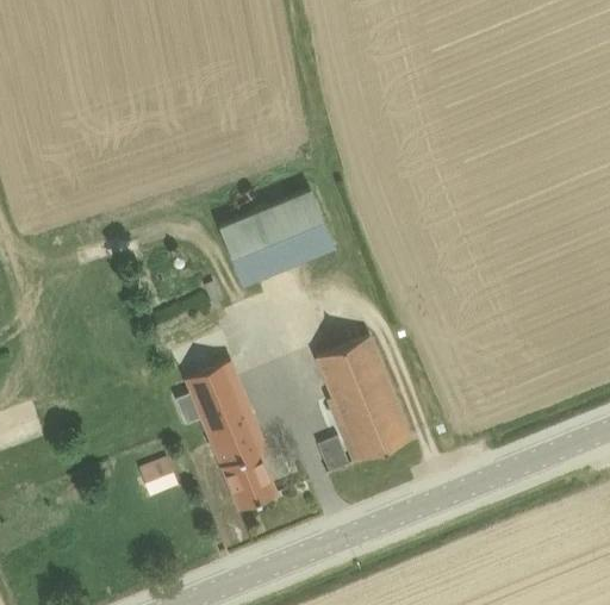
[(244,285),(341,250),(319,191),(223,225),(244,285)]
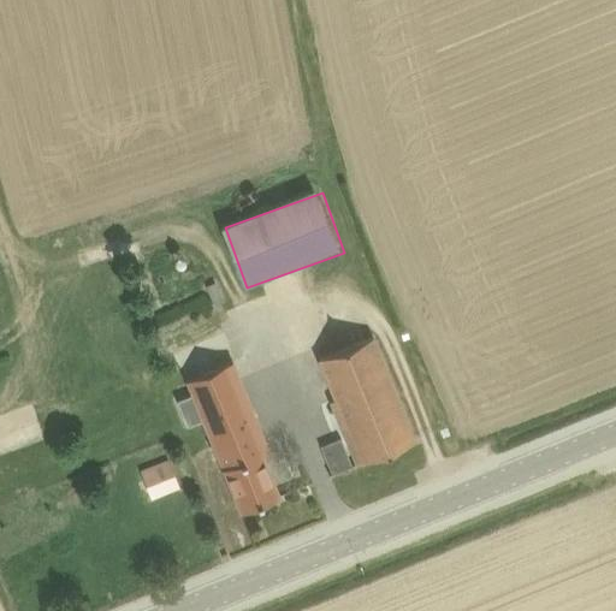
[(331,408),(357,467),(357,468),(415,444),(374,344),(320,366),(337,404),(331,408)]
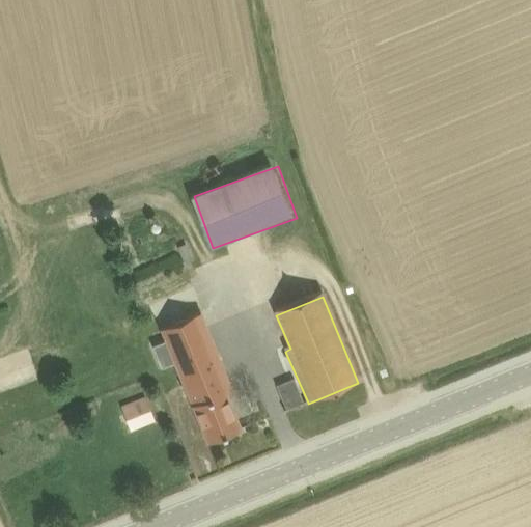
[(208,444),(241,431),(225,396),(231,394),(200,319),(162,334),(208,444)]
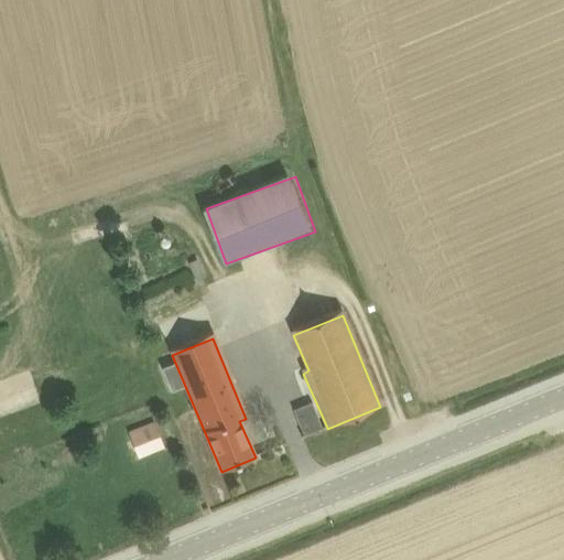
[(294,412),(304,438),(323,430),(313,405),(294,412)]
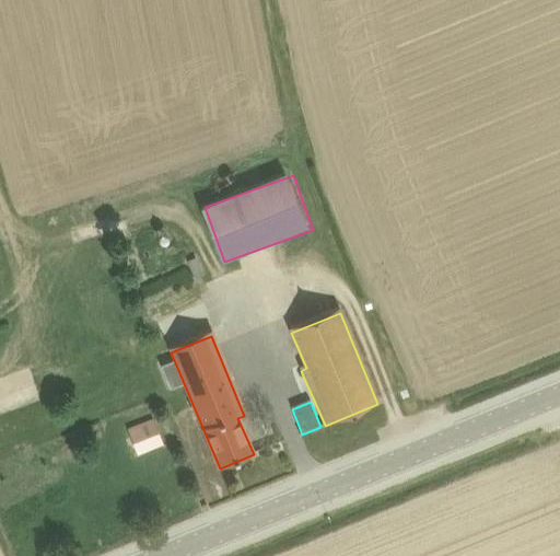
[(163,446),(153,421),(127,431),(137,455),(163,446)]
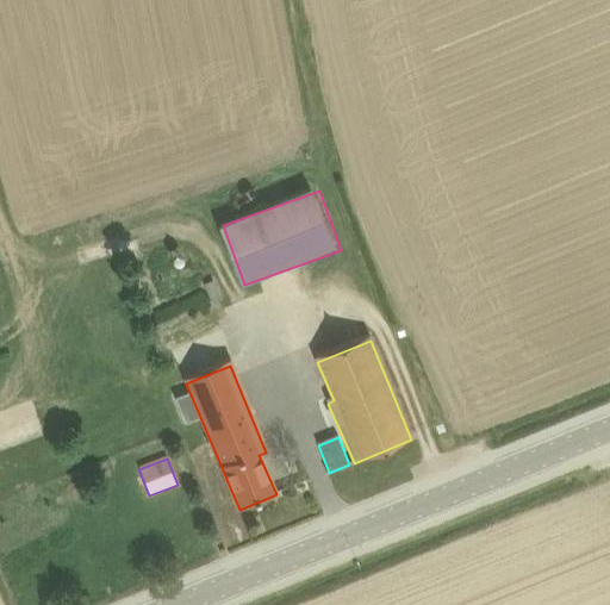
All buildings are outlined.
